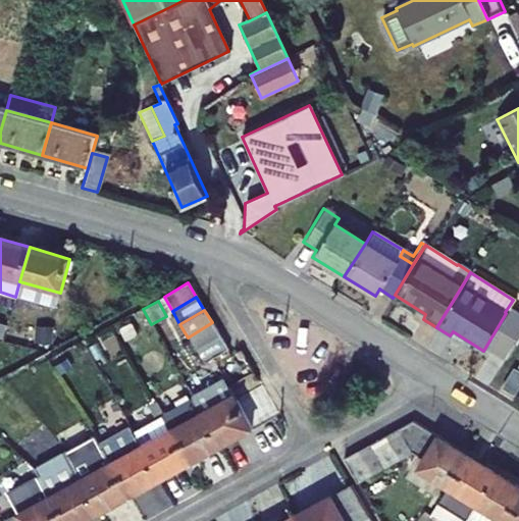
[(188,337),(196,350),(219,335),(212,322),(188,337)]
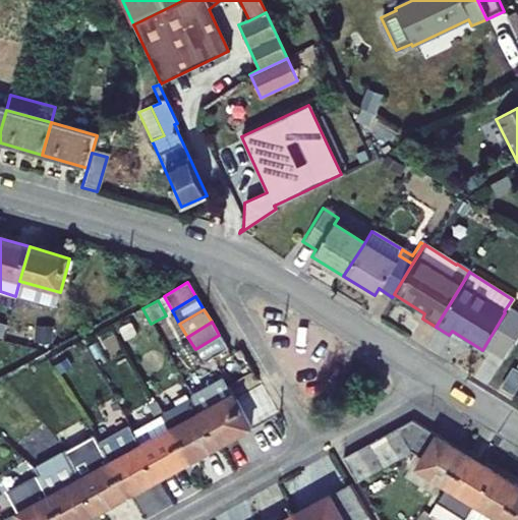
[(195,349),(204,363),(228,349),(219,335),(195,349)]
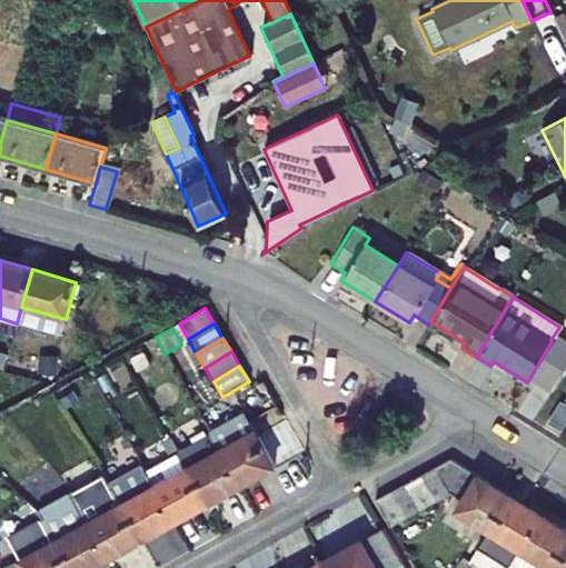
[(218,451),(238,487),(288,460),(271,428),(255,437),(242,414),(241,414),(236,402),(228,407),(234,418),(208,432),(218,451)]
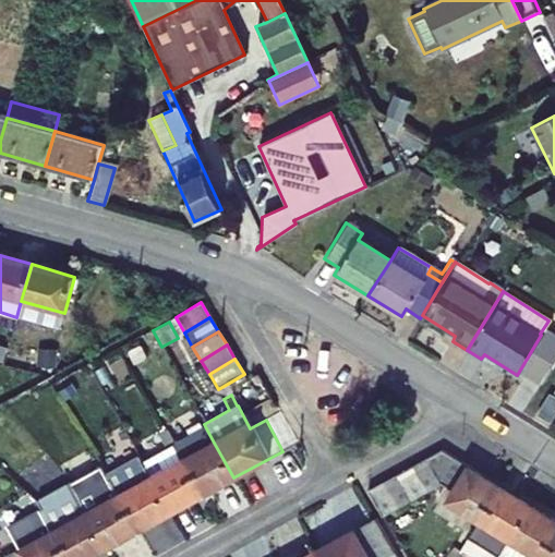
[(166,431),(173,446),(181,442),(173,426),(166,431)]
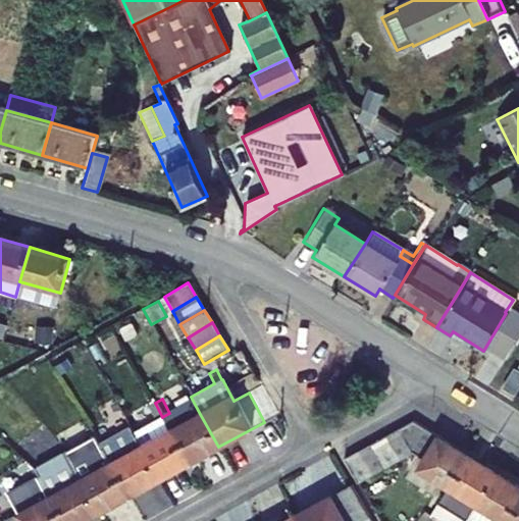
[(155,420),(132,433),(157,480),(188,464),(169,430),(162,417),(155,403),(148,407),(155,420)]
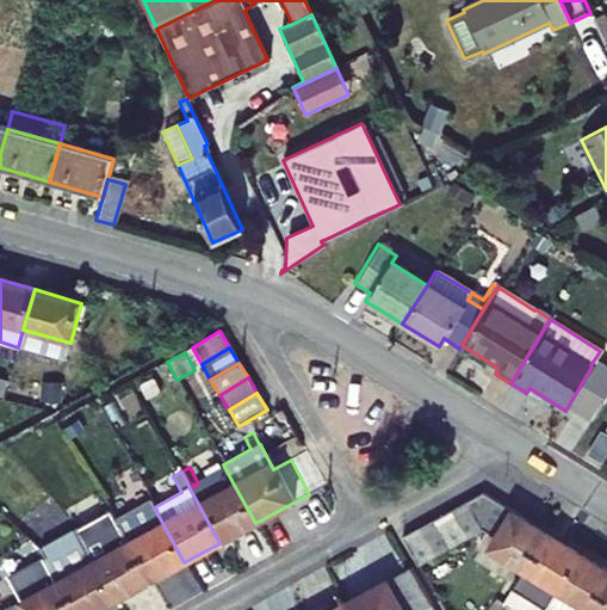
[(198,504),(220,543),(255,523),(234,485),(198,504)]
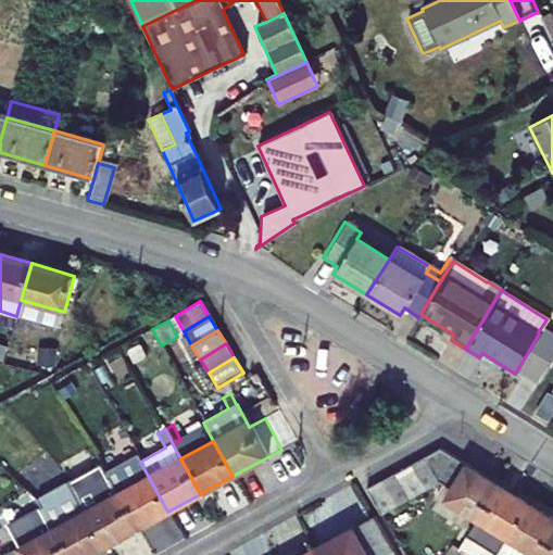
[(498,486),(439,449),(424,457),(438,483),(451,491),(445,500),(477,519),(498,486)]
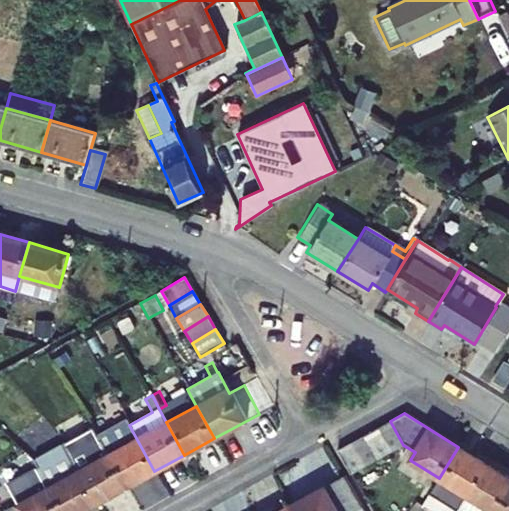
[(96,435),(125,488),(154,471),(129,425),(126,419),(103,431),(96,435)]
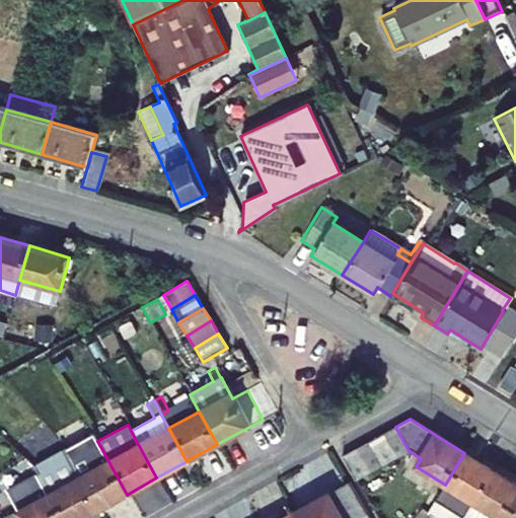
[(381,434),(394,458),(401,455),(409,451),(395,427),(381,434)]
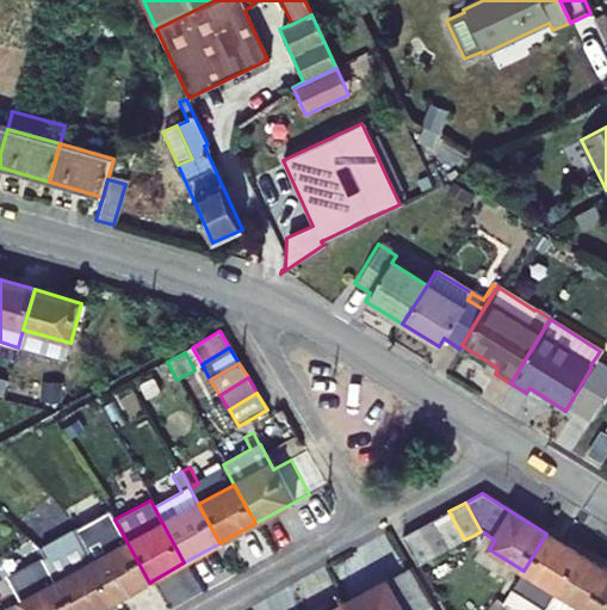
[(115,519),(123,515),(118,506),(110,511),(110,512),(115,519)]
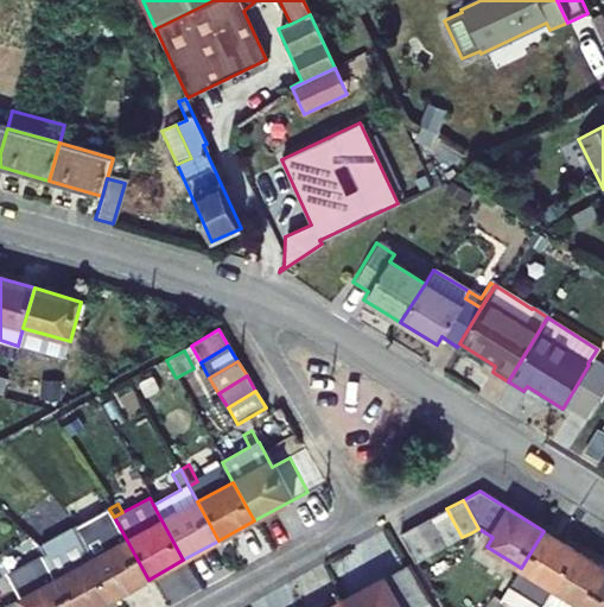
[(109,510),(109,509),(101,513),(110,530),(83,545),(113,599),(148,580),(114,517),(109,510)]
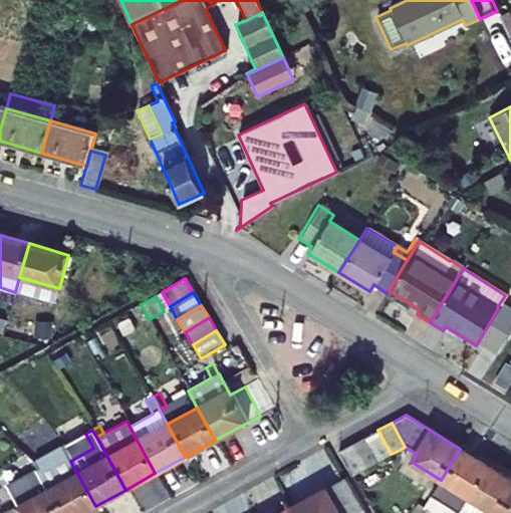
[(364,438),(377,462),(391,454),(377,430),(364,438)]
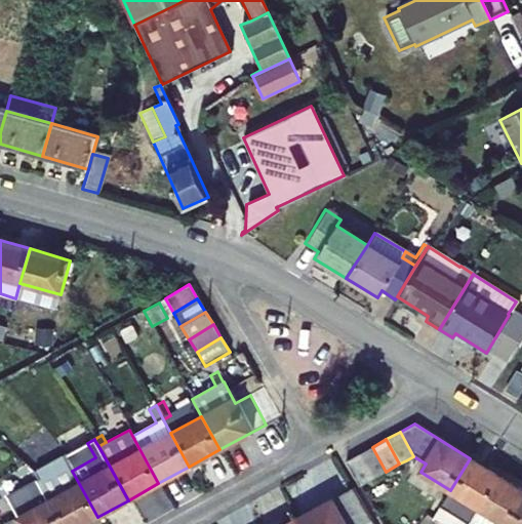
[(358,454),(372,479),(386,472),(372,447),(358,454)]
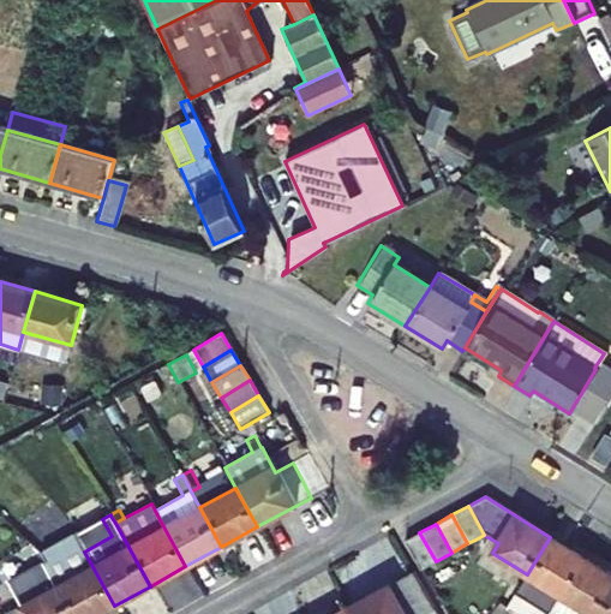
[(402,542),(419,571),(436,561),(419,532),(402,542)]
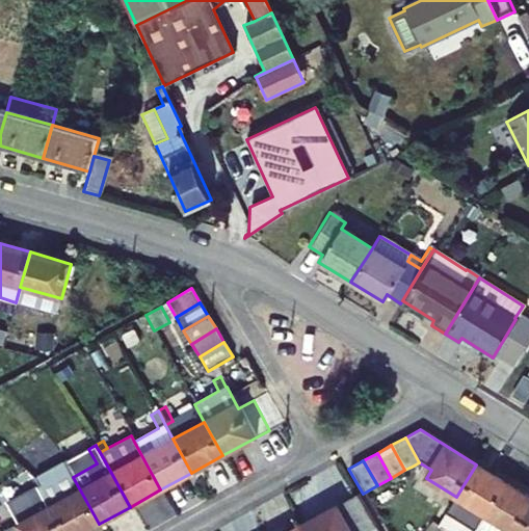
[(419,462),(412,467),(417,489),(449,509),(456,497),(426,478),(431,470),(419,462)]
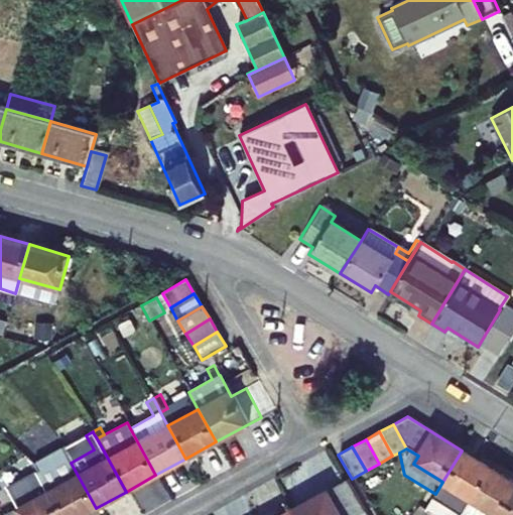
[(457,491),(449,505),(463,513),(491,468),(462,451),(442,482),(457,491)]
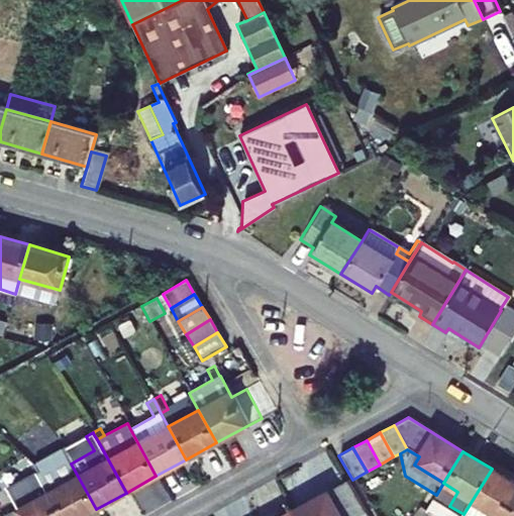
[(83,515),(96,509),(71,463),(70,462),(57,470),(49,456),(32,466),(35,472),(59,515),(83,515)]
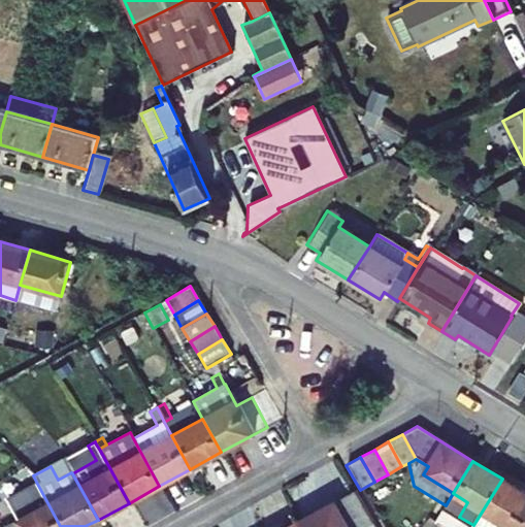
[(512,526),(524,505),(524,493),(502,479),(473,525),(474,526),(512,526)]
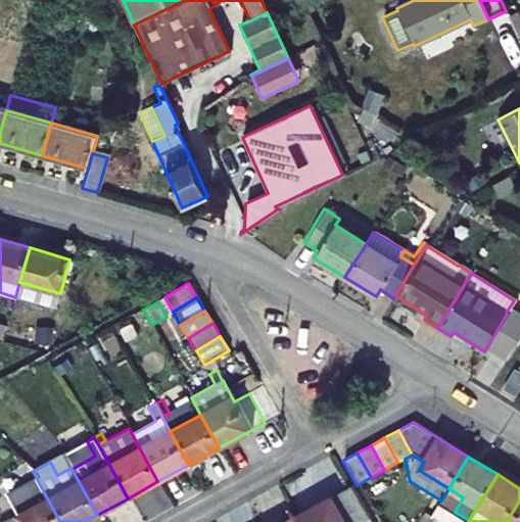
[(59,521),(36,477),(4,494),(16,516),(4,521),(59,521)]
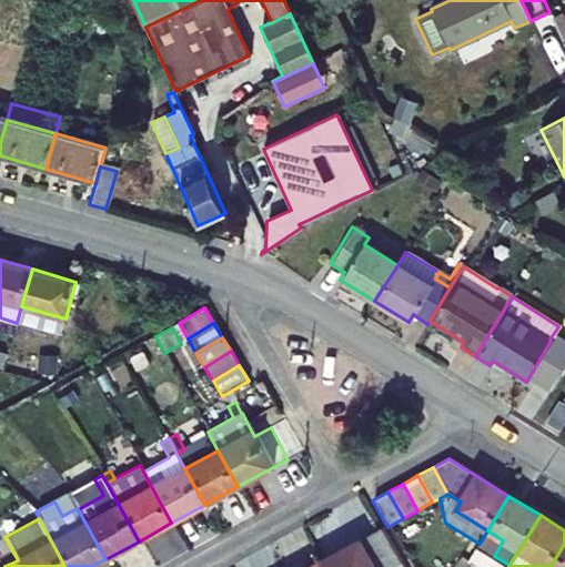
[(380,528),(320,562),(322,566),(394,566),(401,564),(380,528)]
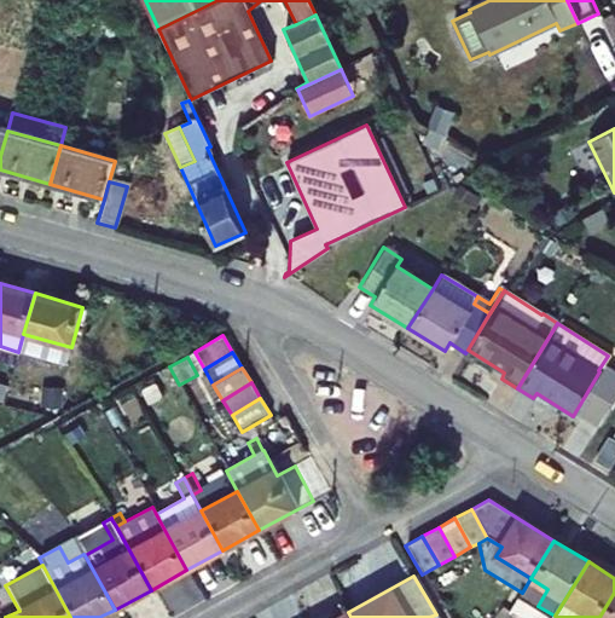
[(522,593),(521,595),(529,600),(538,606),(547,589),(531,578),(522,593)]
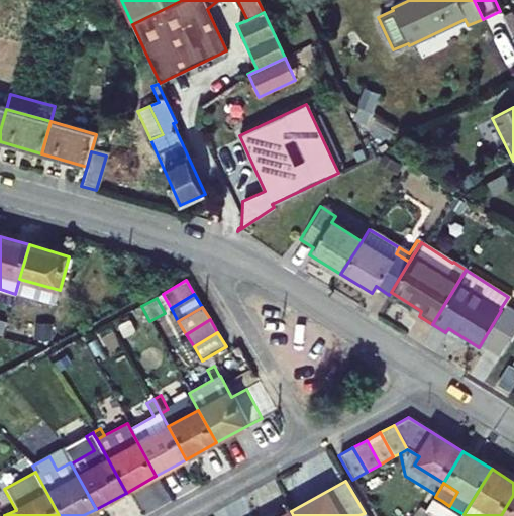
[(428,493),(420,506),(427,510),(435,497),(428,493)]
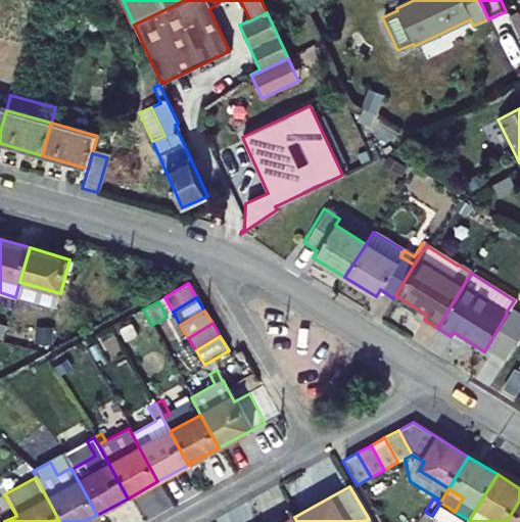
[(519,521),(519,501),(507,521),(519,521)]
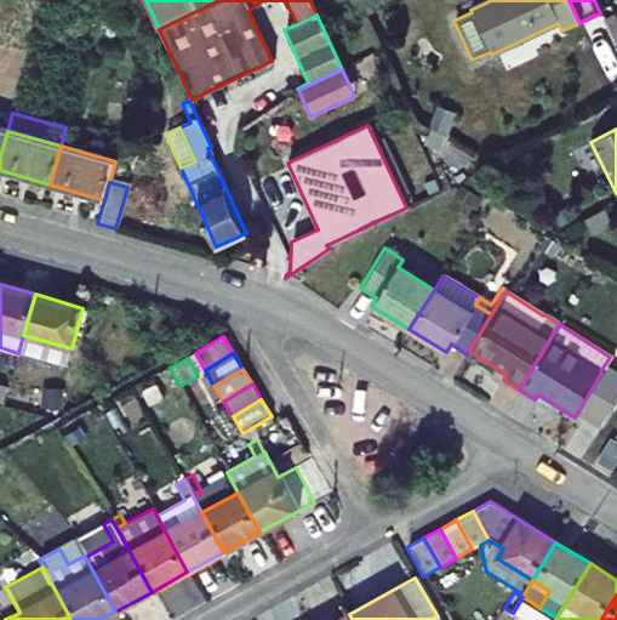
[(513,613),(521,618),(531,602),(523,597),(513,613)]
